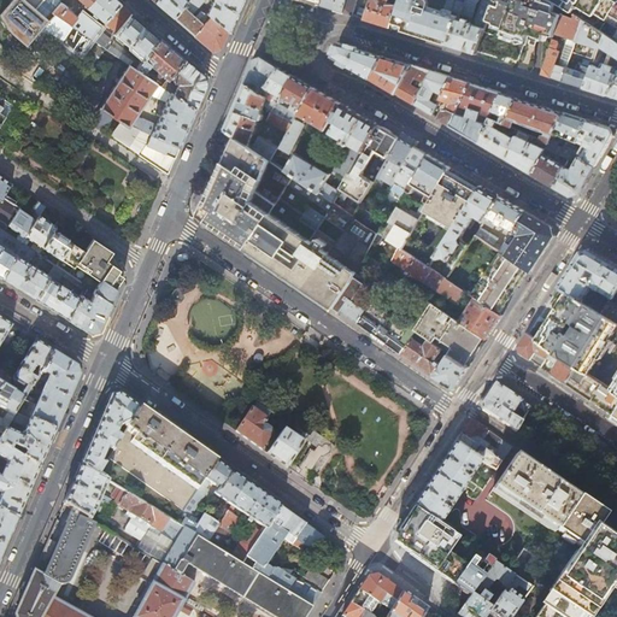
[(10,0),(0,11),(0,30),(7,43),(21,52),(42,28),(54,15),(52,12),(62,3),(63,0),(10,0)]
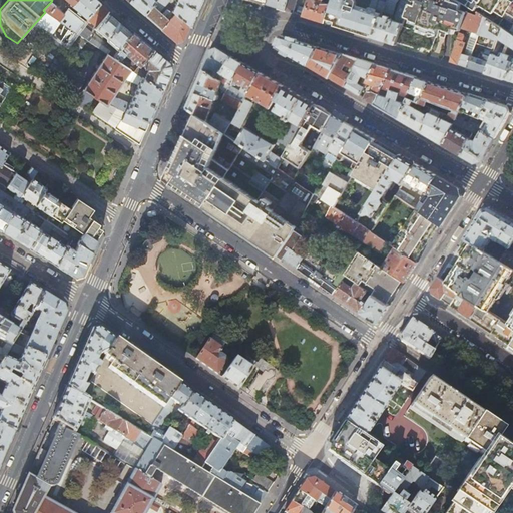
[(100,3),(95,0),(75,0),(71,5),(70,6),(85,17),(83,19),(85,21),(100,3)]
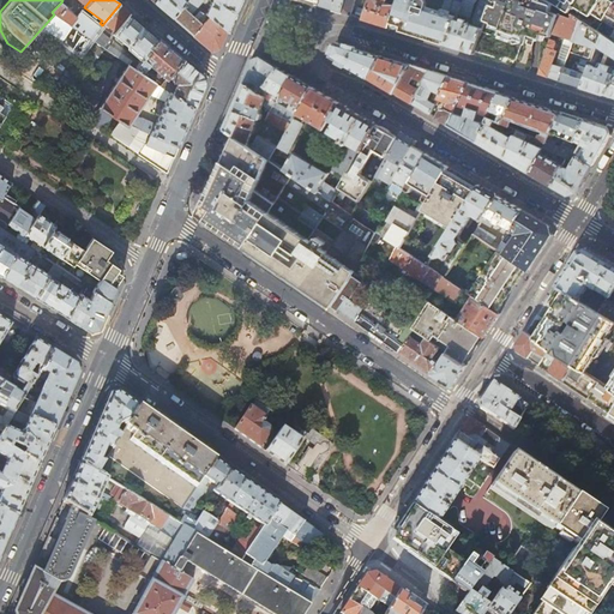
[(156,0),(155,2),(173,18),(190,0),(156,0)]
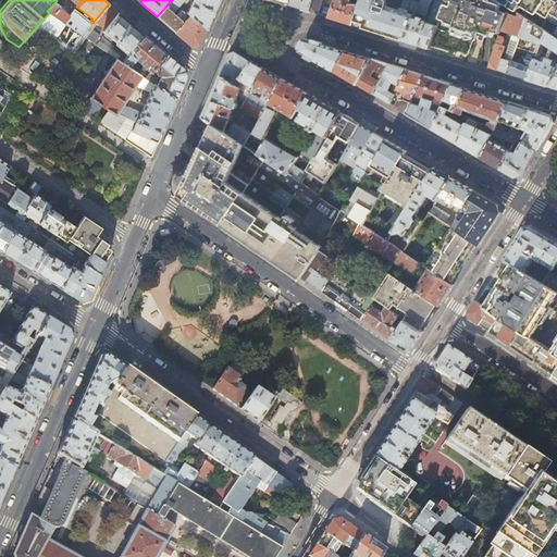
[(192,0),(186,13),(181,10),(176,15),(174,13),(186,0),(185,0),(172,0),(157,16),(192,47),(200,45),(203,35),(207,28),(214,11),(219,0),(192,0)]
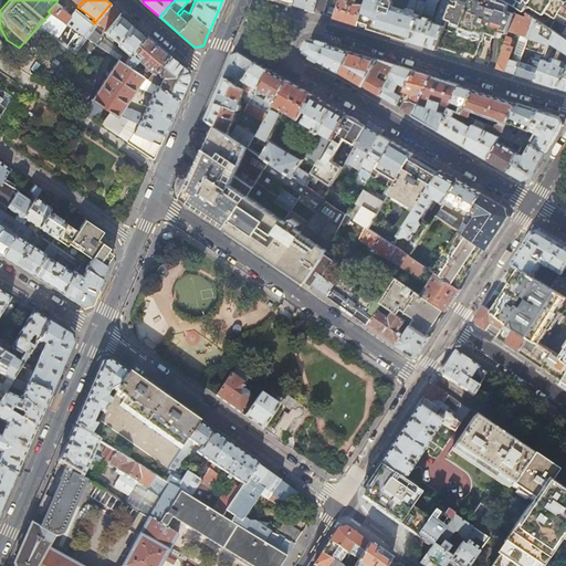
[(314,11),(317,0),(294,0),(293,4),(304,8),(314,11)]
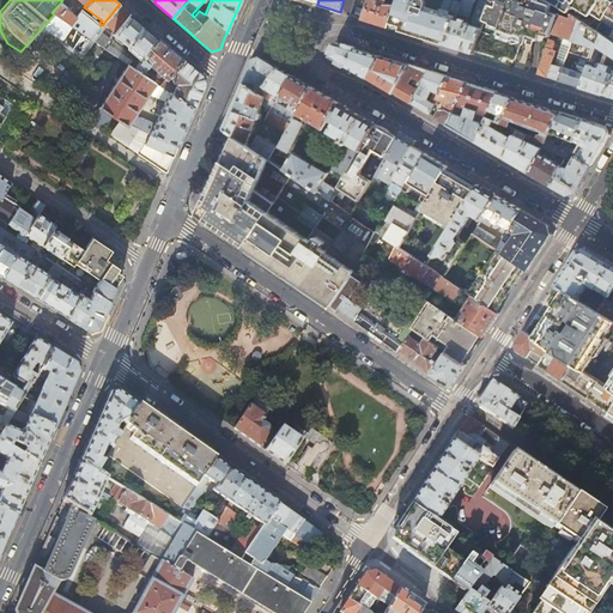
[(344,0),(340,12),(350,16),(354,0),(344,0)]
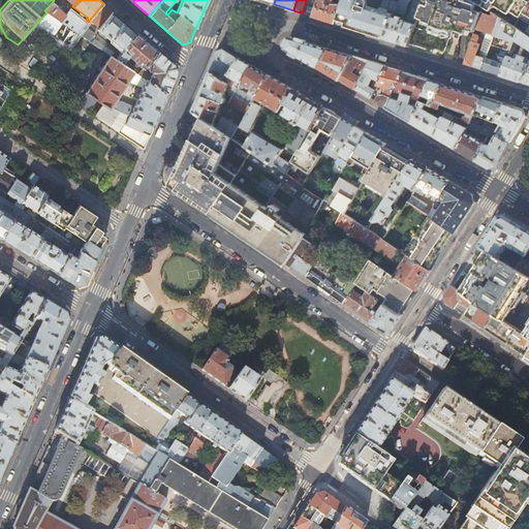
[(318,0),(317,3),(313,17),(315,18),(333,23),(335,23),(341,4),(339,3),(339,0),(318,0)]
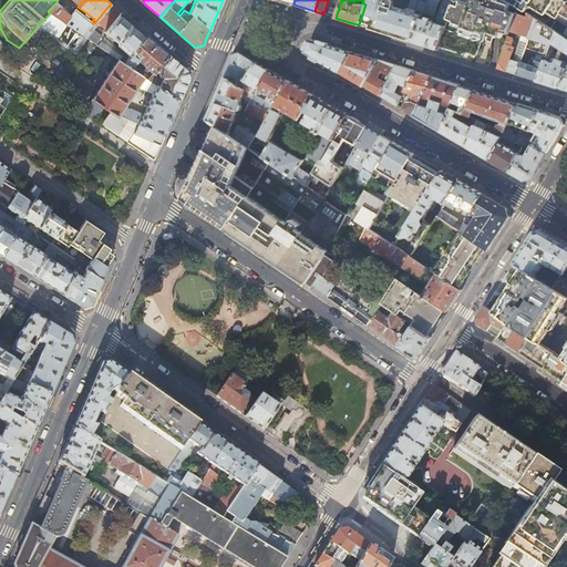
[(422,14),(408,10),(394,6),(395,2),(393,0),(367,0),(366,4),(359,24),(368,28),(382,32),(411,41),(421,18),(422,14)]
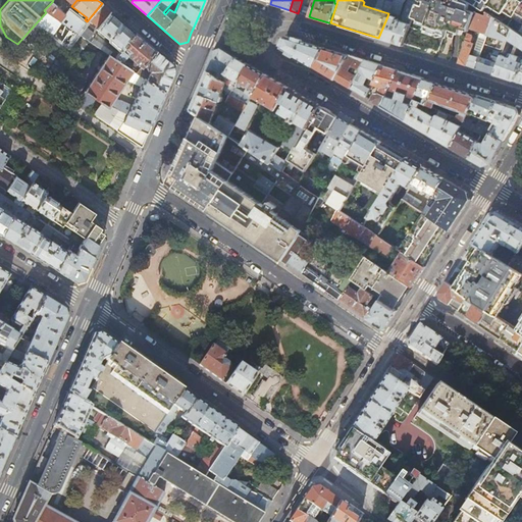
[(378,0),(375,9),(388,13),(389,10),(394,1),(388,0),(378,0)]
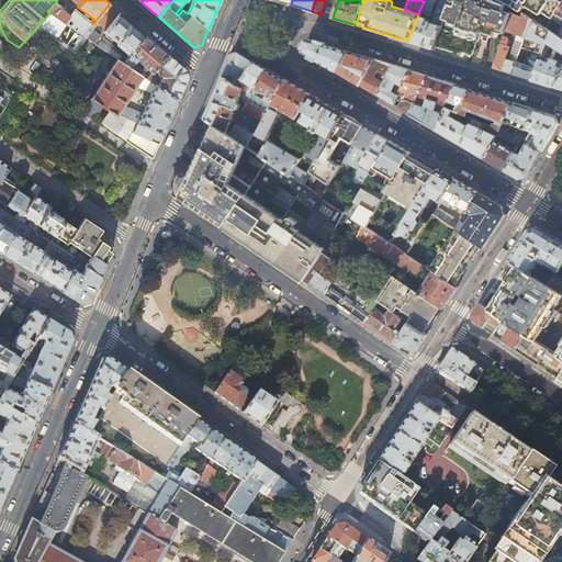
[(434,23),(442,26),(446,19),(452,0),(424,0),(424,1),(419,11),(430,15),(434,6),(438,0),(446,0),(446,3),(440,1),(435,17),(435,18),(434,23)]
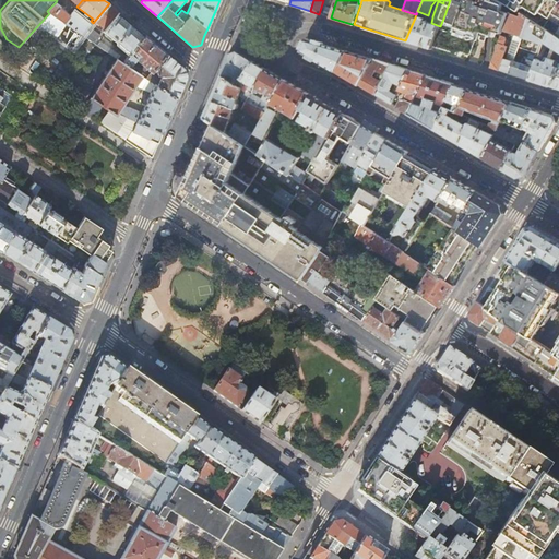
[(450,0),(443,19),(440,26),(432,46),(456,54),(458,52),(458,51),(460,52),(461,52),(463,54),(468,55),(470,55),(471,55),(475,40),(476,42),(480,31),(484,32),(487,34),(494,36),(496,30),(503,32),(512,7),(501,0),(450,0)]
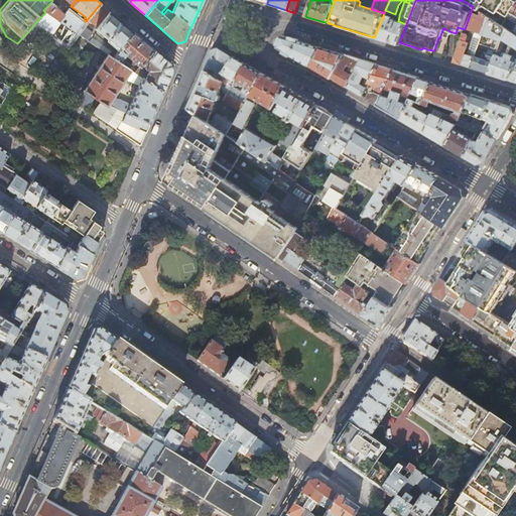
[(463,0),(473,6),(477,9),(481,11),(489,16),(503,25),(515,3),(515,1),(513,0),(463,0)]
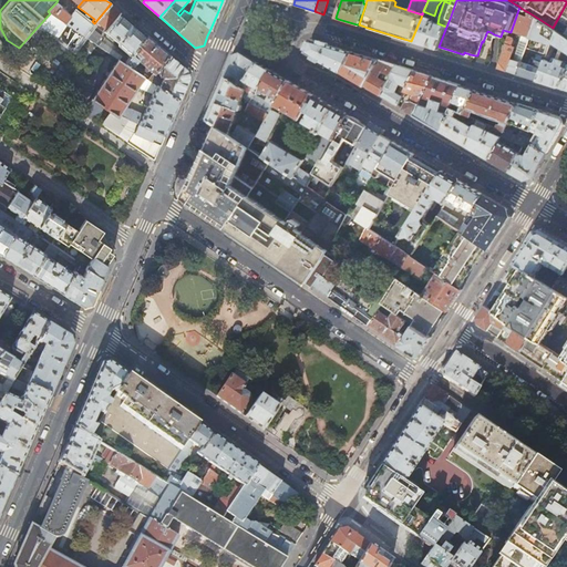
[(331,17),(336,18),(340,3),(337,1),(331,17)]
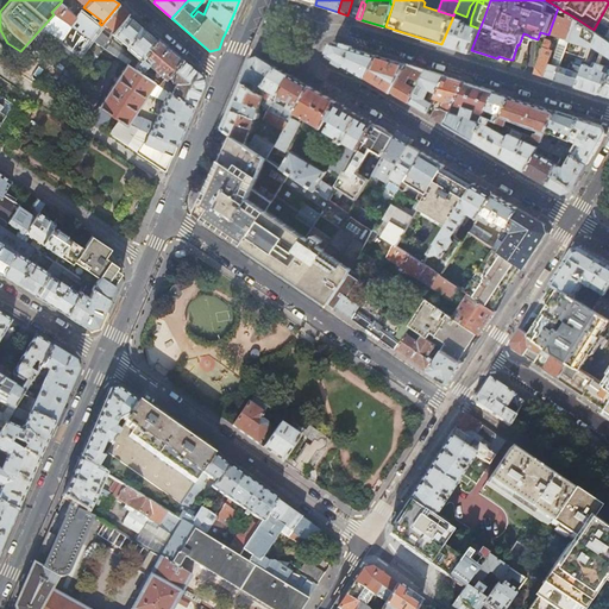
[(61,2),(51,12),(54,14),(69,24),(76,16),(61,2)]
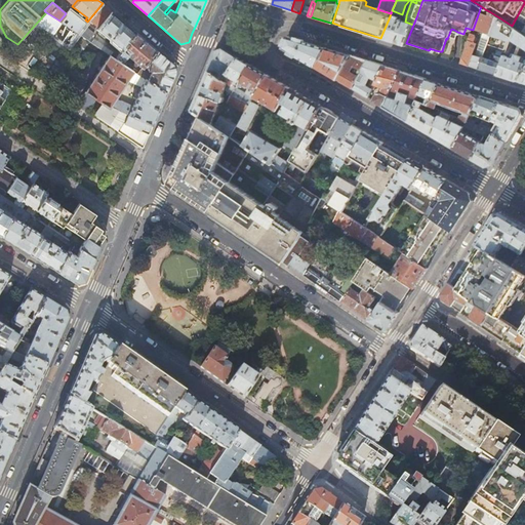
[(112,11),(103,3),(87,22),(85,23),(77,33),(88,40),(112,11)]
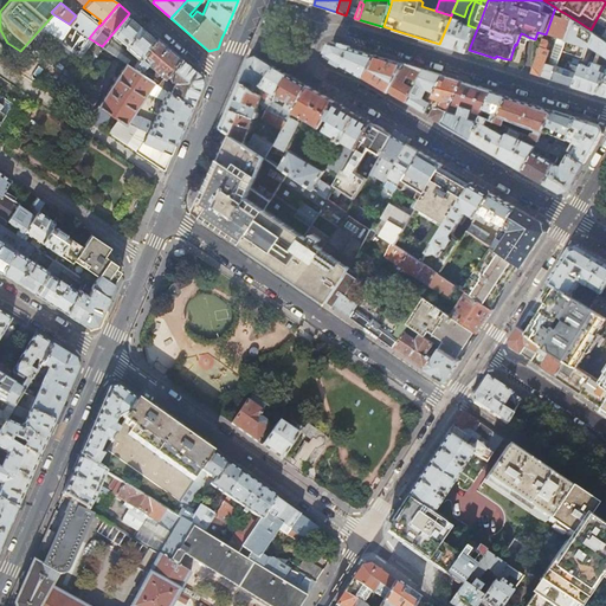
[(605,4),(591,30),(595,33),(605,39),(605,4)]
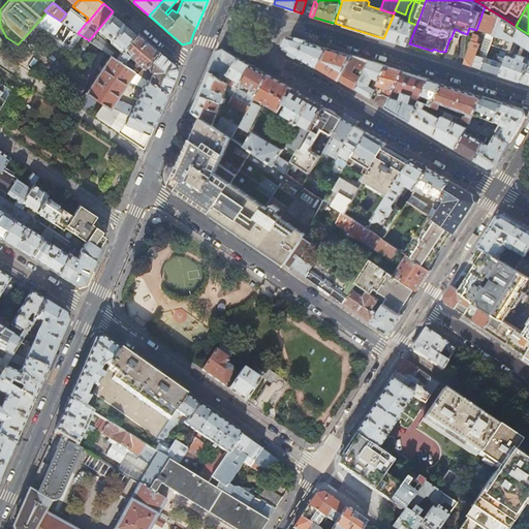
[(489,9),(485,6),(476,30),(475,32),(483,35),(484,31),(487,33),(486,37),(486,38),(480,54),(477,53),(479,44),(477,43),(479,37),(478,35),(475,34),(465,64),(473,67),(481,69),(501,17),(493,11),(492,16),(488,14),(489,9)]
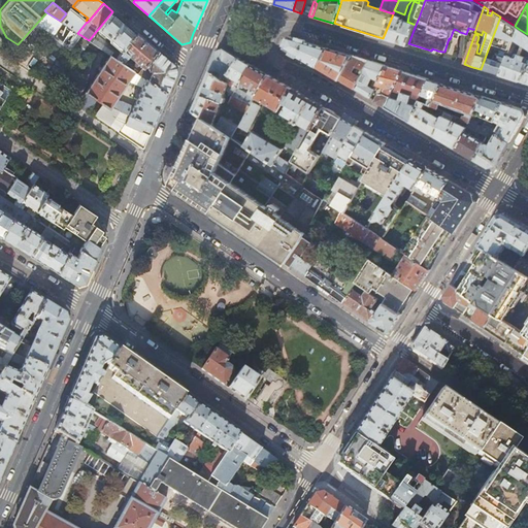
[(68,10),(66,13),(60,21),(46,12),(36,24),(69,45),(77,33),(86,23),(68,10)]
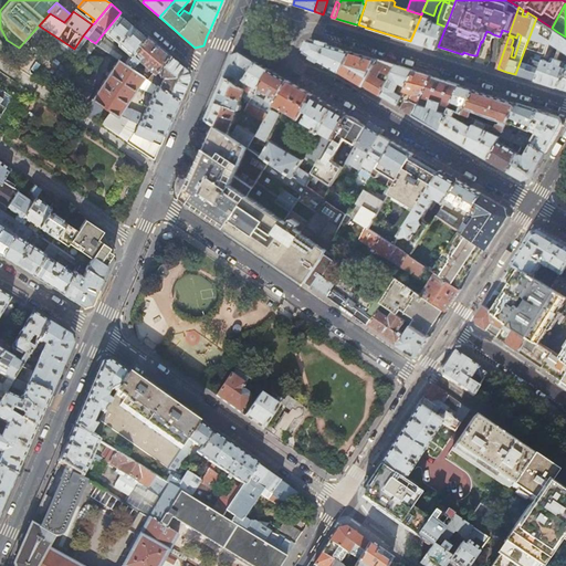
[(147,35),(121,12),(95,43),(119,60),(125,63),(147,35)]
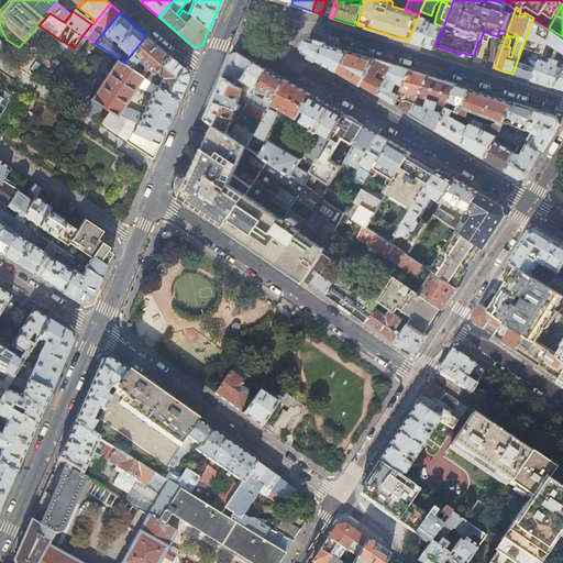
[(443,26),(434,23),(418,18),(408,41),(421,45),(434,50),(435,46),(443,26)]
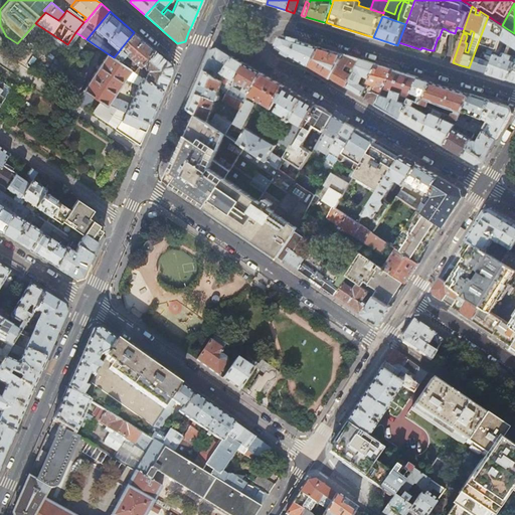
[(502,39),(506,28),(502,25),(488,16),(469,67),(471,68),(488,73),(502,39)]
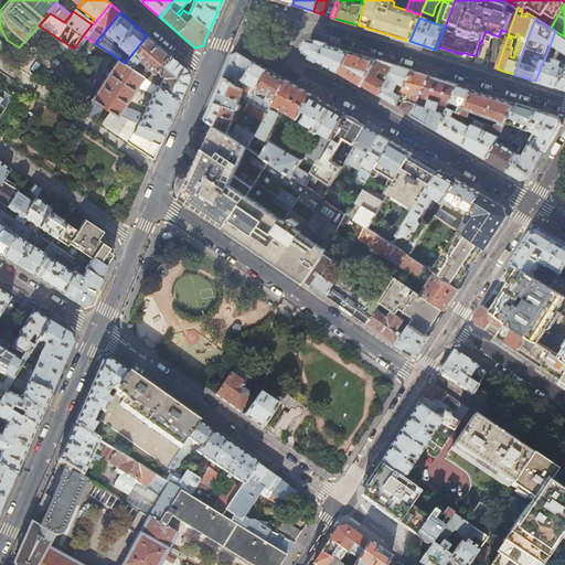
[(564,36),(555,31),(551,43),(554,45),(564,51),(564,36)]
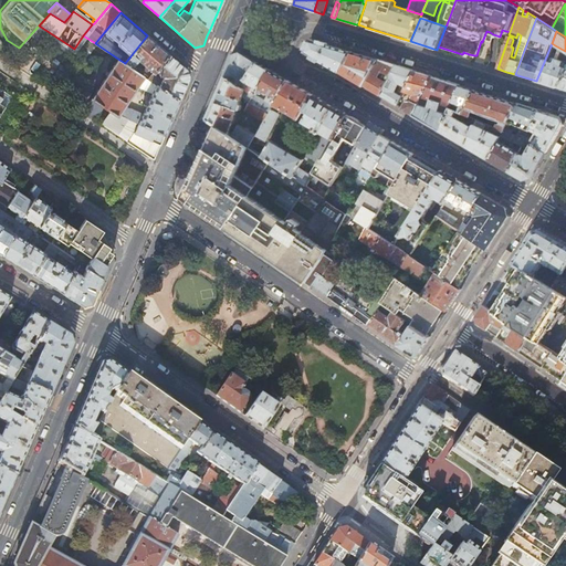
[(169,54),(147,35),(125,63),(133,69),(139,61),(145,66),(144,69),(146,71),(147,69),(154,74),(156,71),(169,54)]
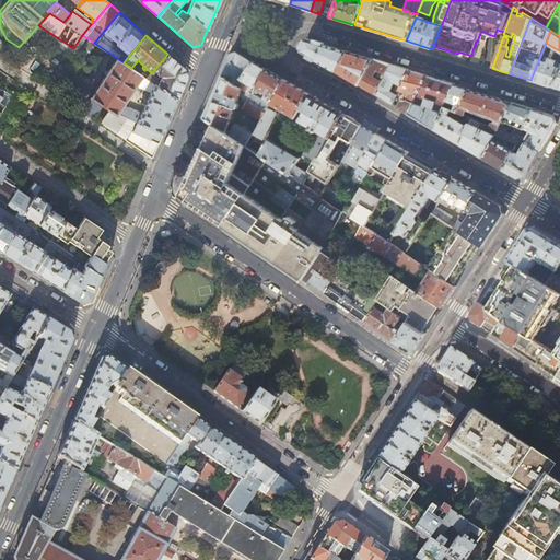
[(329,67),(336,71),(347,51),(343,50),(337,48),(307,39),(305,45),(302,51),(329,67)]
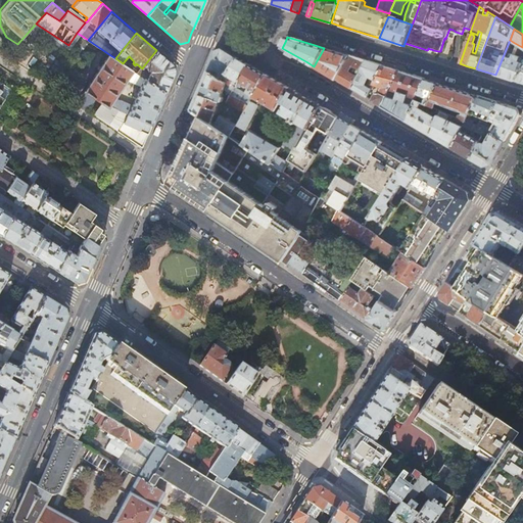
[(513,42),(510,40),(495,75),(506,78),(516,81),(522,62),(522,52),(521,57),(513,53),(512,56),(511,55),(510,58),(507,56),(513,42)]
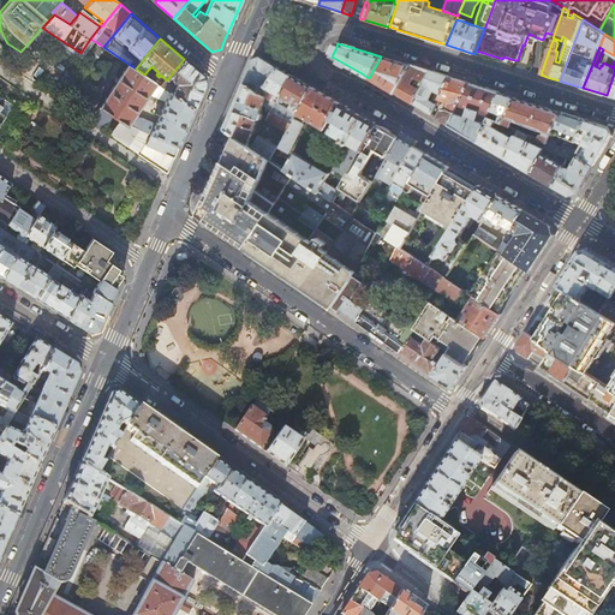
[(243,83),(245,83),(256,90),(258,84),(266,88),(278,66),(269,61),(261,57),(252,59),(244,81),(243,83)]
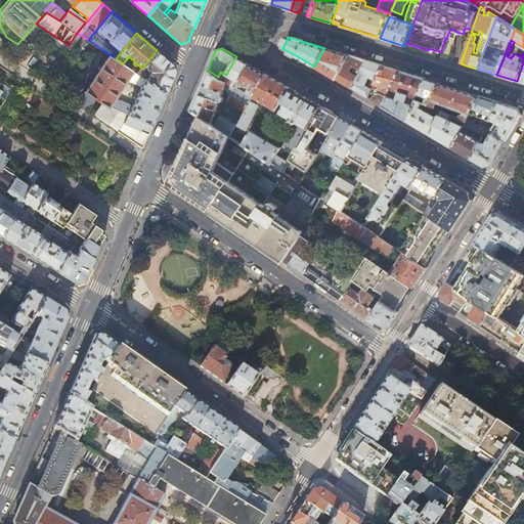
[(337,51),(324,48),(314,67),(326,74),(337,80),(350,55),(337,51)]
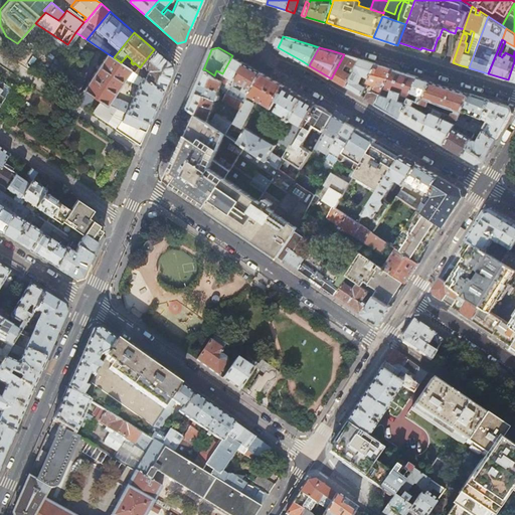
[(170,63),(154,49),(142,64),(149,70),(148,72),(139,68),(136,72),(163,91),(169,77),(171,70),(170,63)]
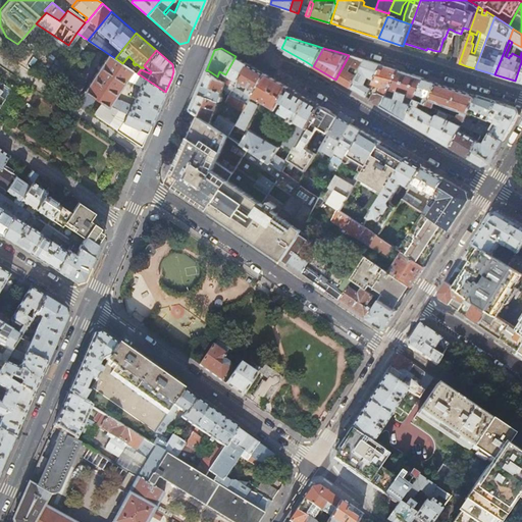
[(122,63),(115,58),(110,55),(76,103),(87,109),(96,99),(102,103),(94,114),(142,147),(147,133),(158,108),(165,92),(138,73),(135,71),(131,81),(142,86),(138,93),(136,92),(135,96),(137,96),(133,105),(121,100),(119,103),(114,101),(111,106),(107,107),(132,69),(122,63)]
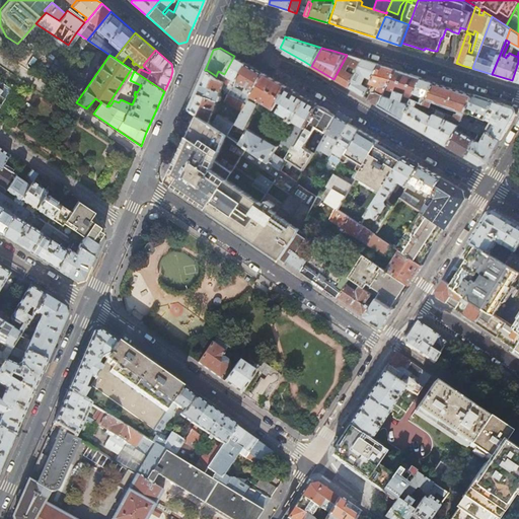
[(347,55),(334,79),(341,83),(348,87),(363,59),(349,55),(347,55)]
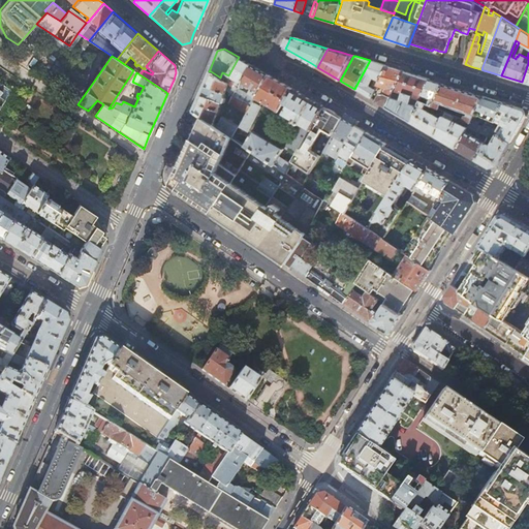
[(245,61),(239,57),(228,75),(225,81),(238,87),(239,85),(251,64),(245,61)]
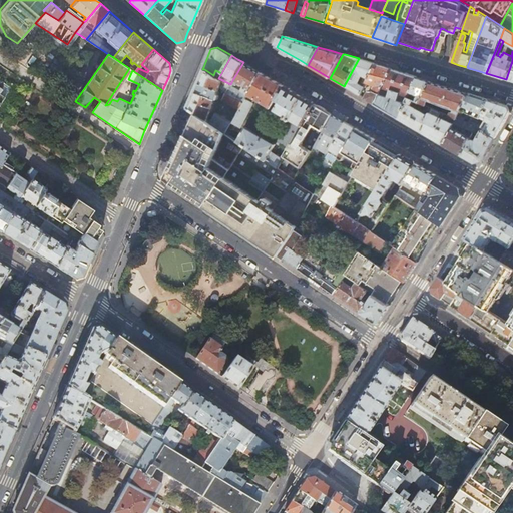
[(366,82),(375,64),(360,59),(359,58),(344,86),(351,90),(360,95),(366,82)]
